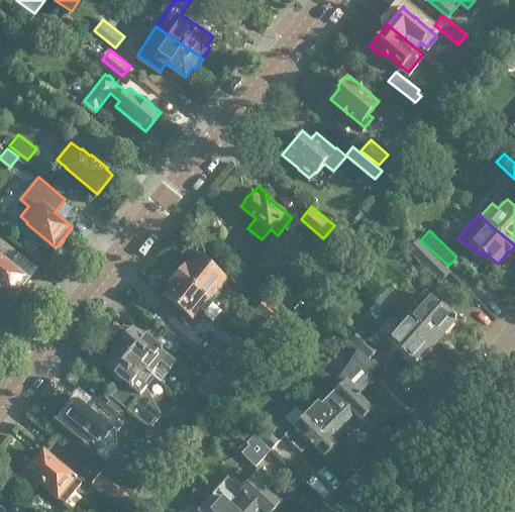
[(0,283),(13,294),(15,292),(16,293),(22,286),(21,285),(21,284),(23,284),(30,277),(10,261),(19,249),(0,233),(0,283)]
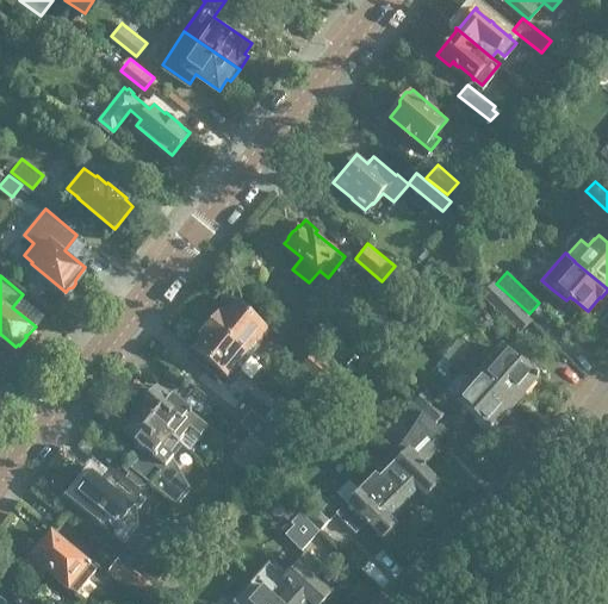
[(482,292),(501,309),(522,329),(532,318),(491,281),(482,292)]
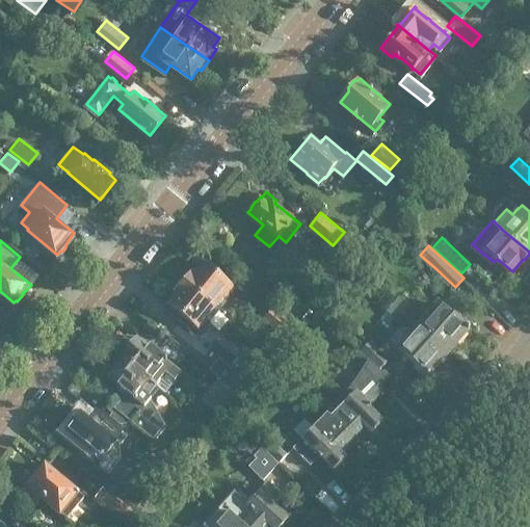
[(191,269),(183,280),(217,307),(234,287),(213,270),(216,266),(208,259),(205,263),(202,261),(194,270),(191,269)]
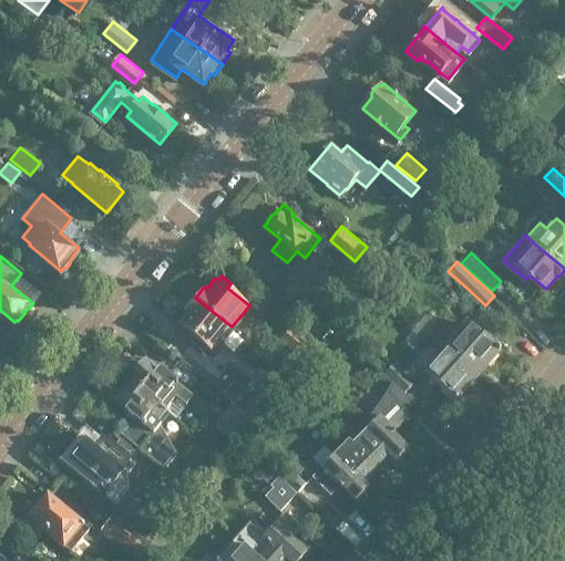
[(224,345),(223,343),(235,330),(232,326),(195,298),(186,309),(188,310),(180,321),(183,323),(180,328),(202,345),(202,347),(203,350),(204,351),(205,353),(206,354),(207,355),(209,355),(211,356),(213,356),(215,356),(216,355),(218,354),(219,353),(221,352),(222,351),(223,349),(223,347),(224,345)]
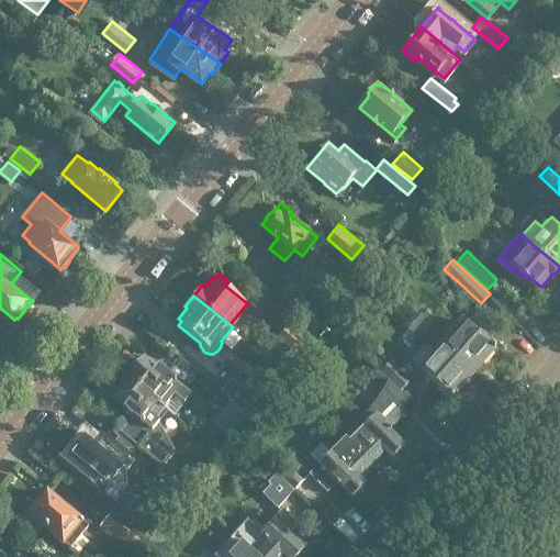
[(423,310),(416,318),(427,327),(434,320),(423,310)]
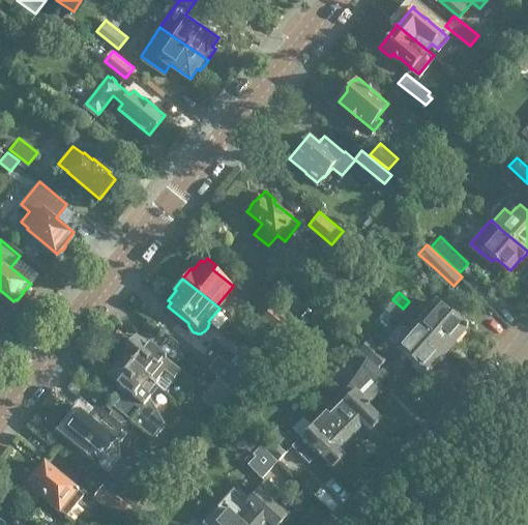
[(418,322),(447,348),(467,326),(467,327),(469,325),(466,322),(469,319),(459,309),(456,313),(439,298),(418,322)]
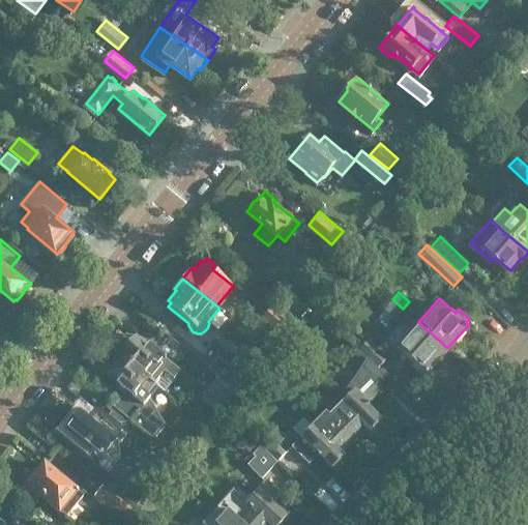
[(397,315),(403,309),(392,299),(386,307),(397,315)]
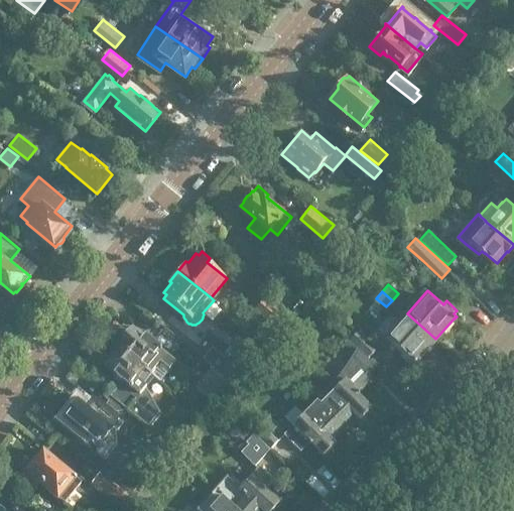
[(256,306),(273,321),(275,324),(284,312),(264,296),(256,306)]
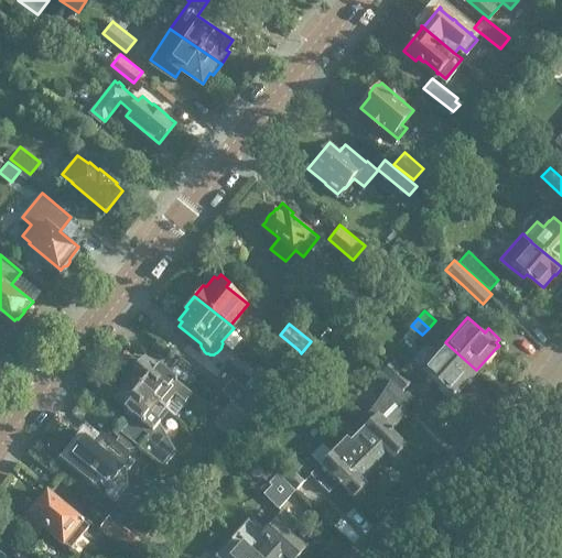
[(456,393),(476,370),(445,342),(423,367),(455,395),(457,393),(456,393)]
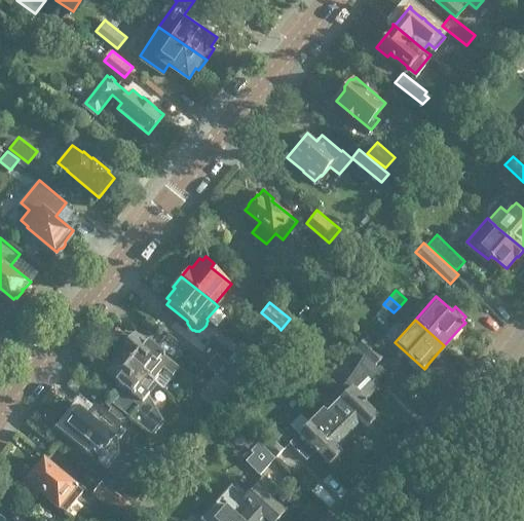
[(138,333),(122,351),(155,378),(163,385),(173,375),(180,367),(138,333)]
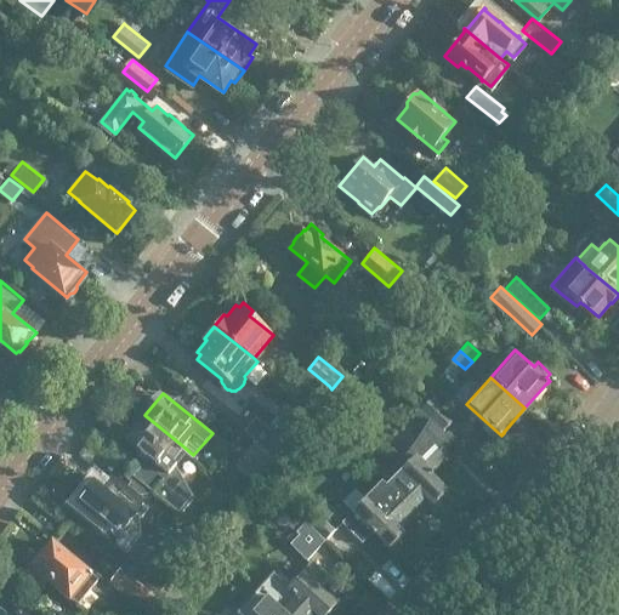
[(455,417),(433,396),(422,405),(444,427),(455,417)]
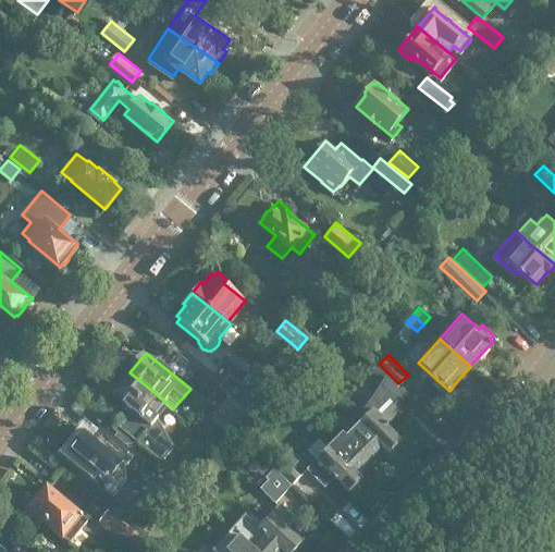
[(156,412),(164,401),(130,372),(113,392),(150,422),(137,439),(139,440),(162,460),(174,444),(158,415),(159,415),(156,412)]
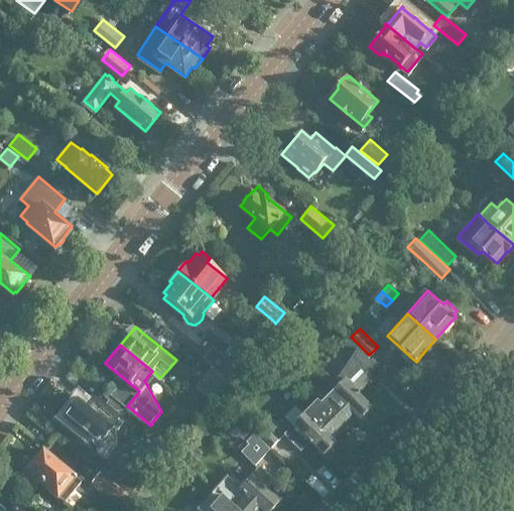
[(376,363),(361,347),(357,353),(353,359),(349,365),(345,371),(340,377),(336,382),(331,387),(334,390),(322,402),(343,423),(355,411),(361,417),(372,406),(360,393),(361,392),(359,390),(373,376),(368,371),(376,363)]
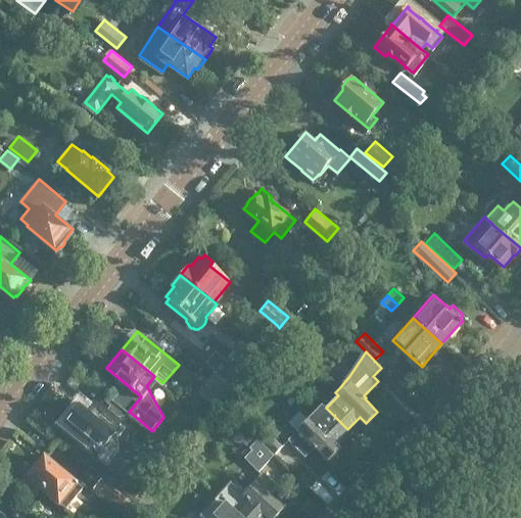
[(211,367),(216,370),(231,383),(240,372),(221,356),(211,367)]
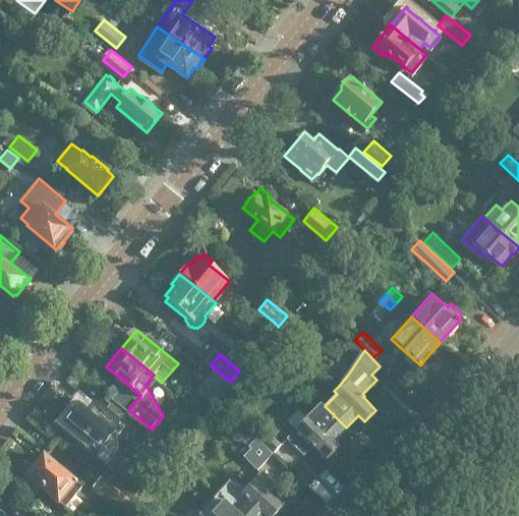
[(215,401),(223,392),(230,382),(215,368),(198,388),(215,401)]
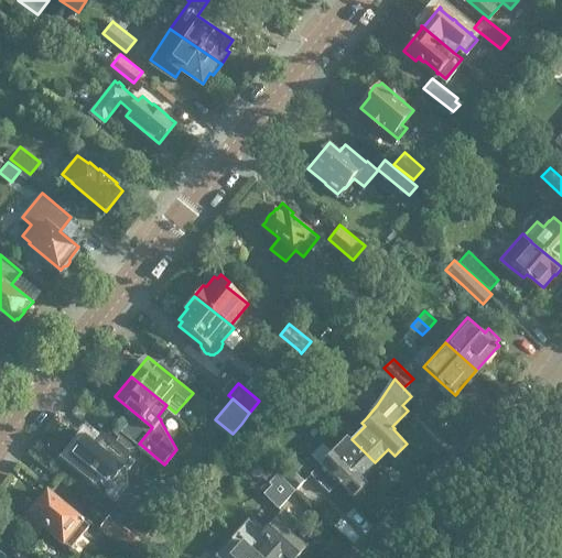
[(139,444),(134,439),(122,430),(120,434),(117,437),(128,447),(141,445),(139,444)]
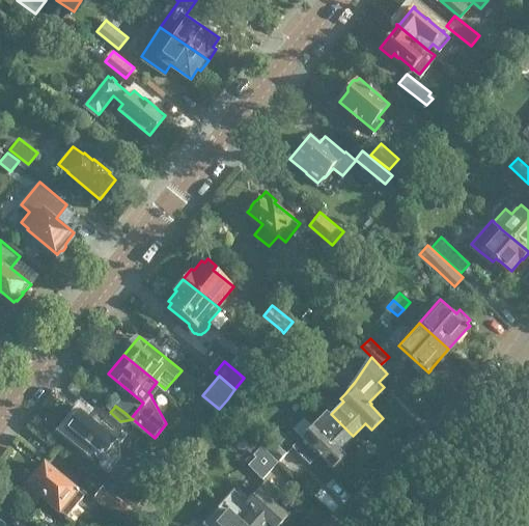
[(91,418),(82,410),(67,427),(91,447),(87,452),(108,470),(122,452),(116,447),(128,433),(110,419),(106,425),(93,415),(91,418)]
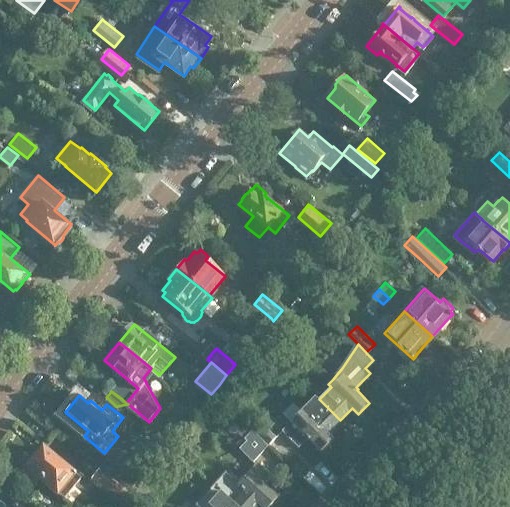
[(328,432),(340,420),(319,399),(316,396),(283,428),(299,445),(307,437),(309,439),(310,437),(322,450),(334,438),(328,432)]
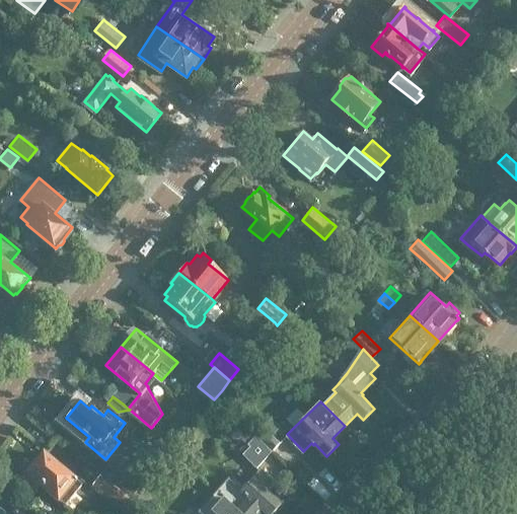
[(174,430),(166,440),(174,447),(183,437),(174,430)]
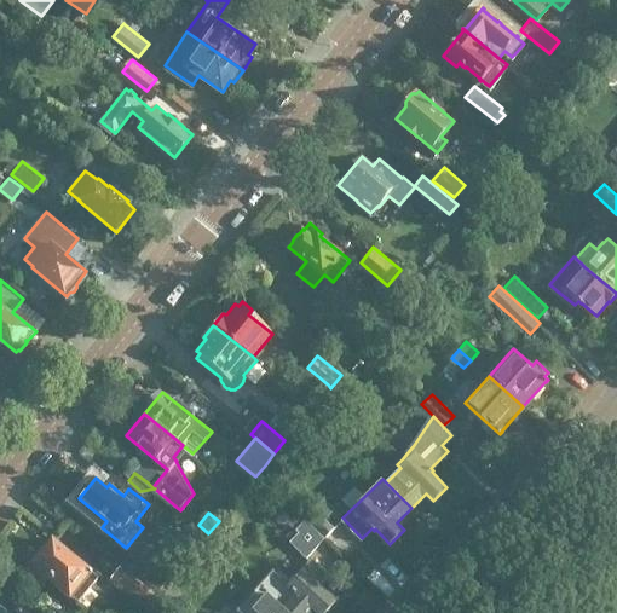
[(323,515),(315,525),(326,535),(334,525),(323,515)]
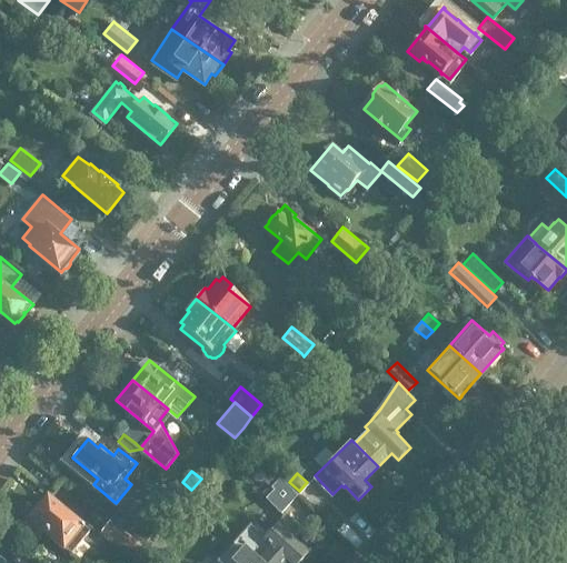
[(299,491),(289,482),(280,474),(272,483),(271,482),(265,490),(268,493),(267,495),(281,510),(299,491)]
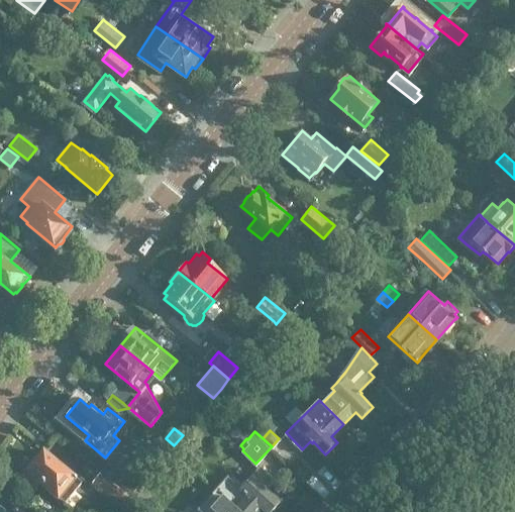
[(76,476),(44,449),(37,457),(33,458),(28,465),(29,469),(23,475),(36,486),(40,481),(59,496),(60,495),(66,500),(85,477),(79,472),(76,476)]
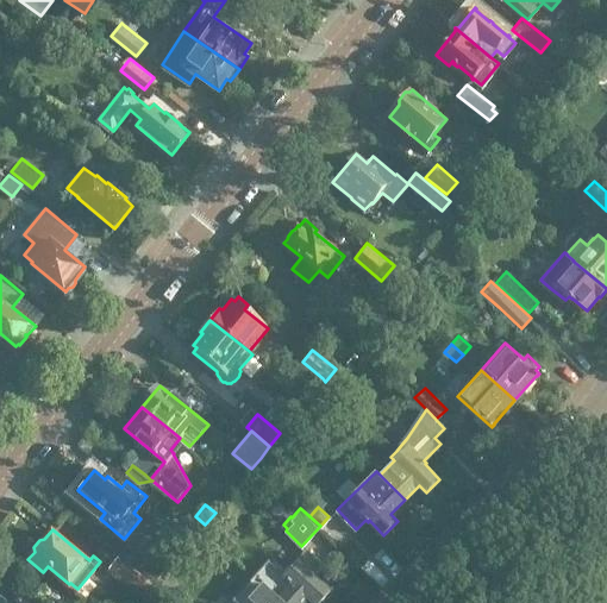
[(313,573),(315,571),(323,563),(307,548),(286,572),(270,559),(270,558),(255,575),(286,602),(301,602),(308,596),(315,602),(318,602),(331,590),(314,575),(315,575),(313,573)]
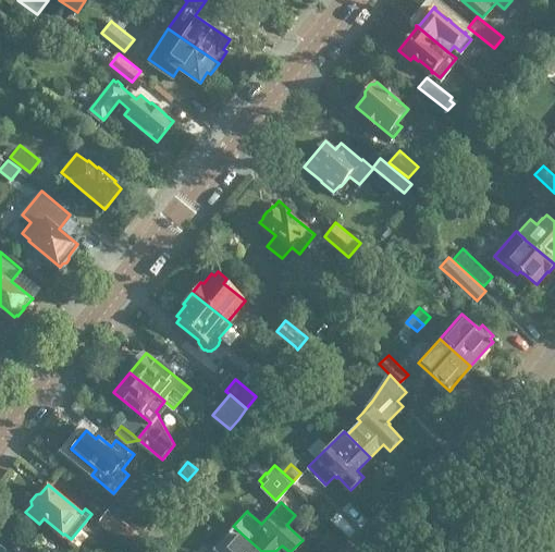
[(139,532),(109,508),(101,518),(138,547),(142,541),(136,537),(139,532)]
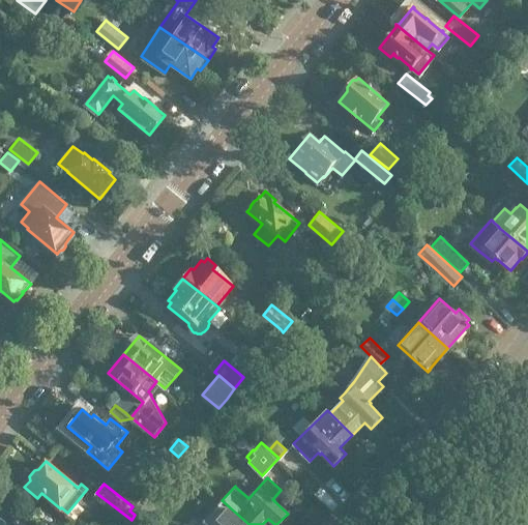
[(248,524),(222,500),(203,520),(204,521),(208,524),(248,524)]
